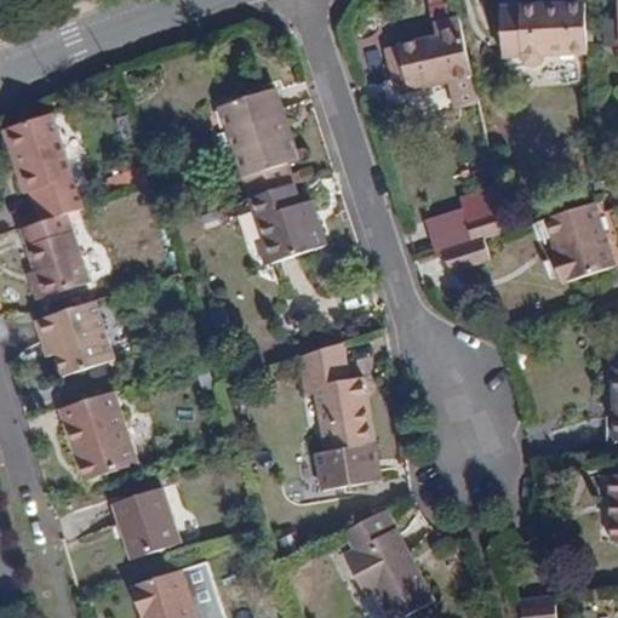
[(539,59),(543,52),(584,49),(583,0),(516,3),(519,55),(522,61),(532,64),(539,59)]
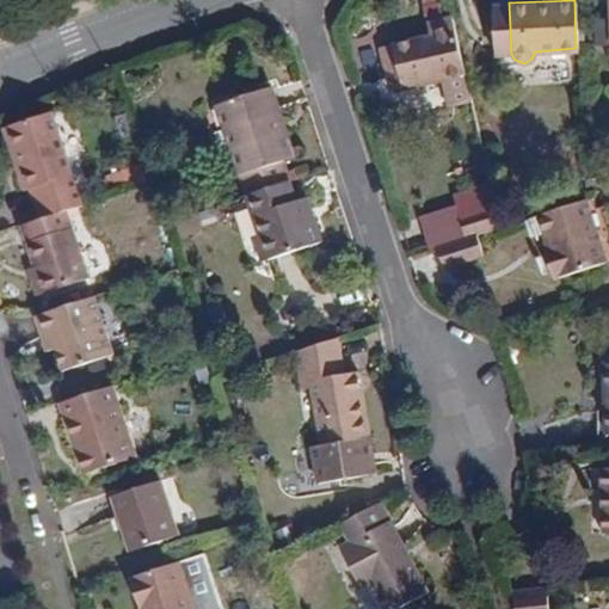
[(399,85),(462,71),(449,17),(424,22),(428,35),(389,43),(397,73),(399,85)]
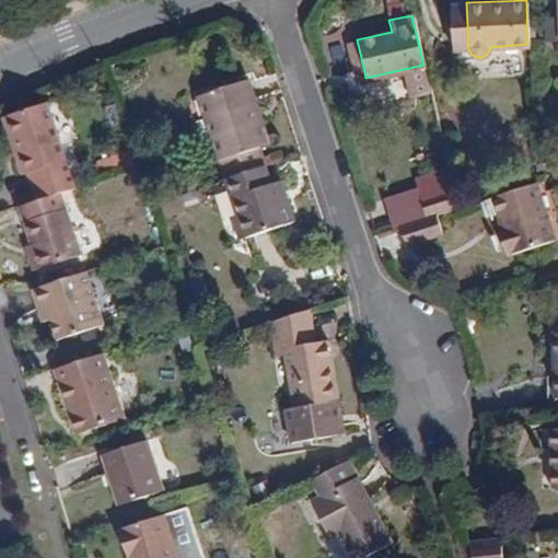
[(357,39),(346,42),(352,70),(363,67),(357,39)]
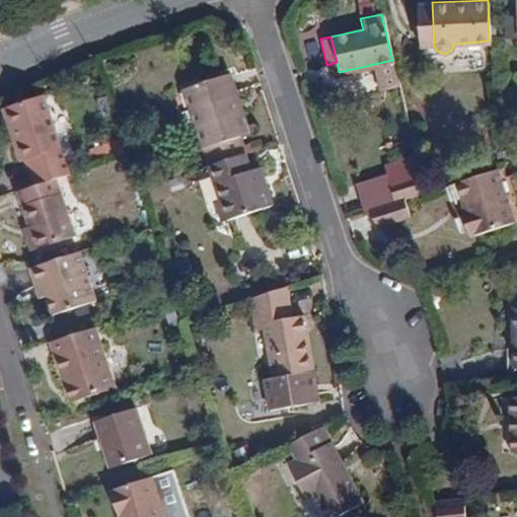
[(339,72),(337,62),(326,65),(328,75),(339,72)]
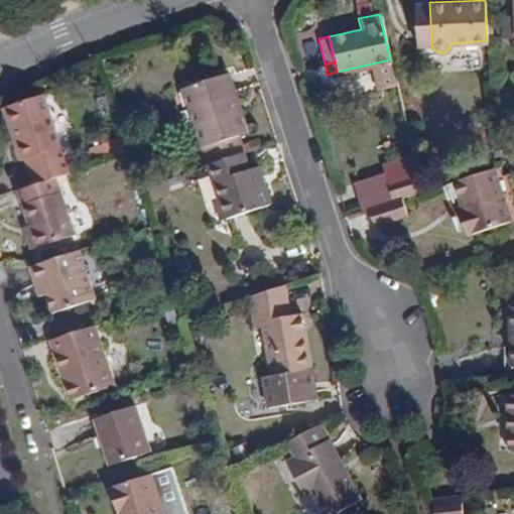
[(201,122),(193,125),(206,163),(242,151),(236,134),(245,131),(227,73),(188,84),(201,122)]
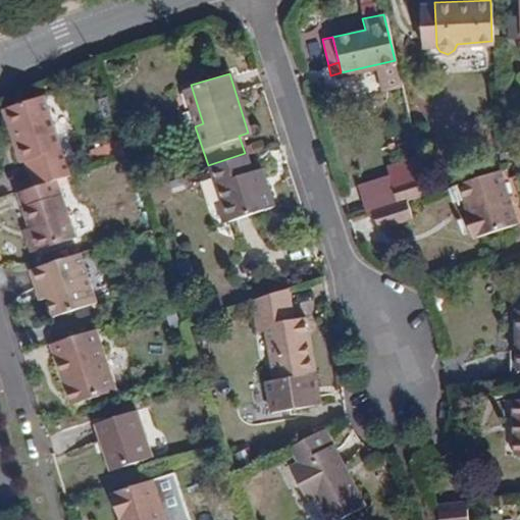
[(191,85),(182,88),(195,126),(203,123),(191,85)]
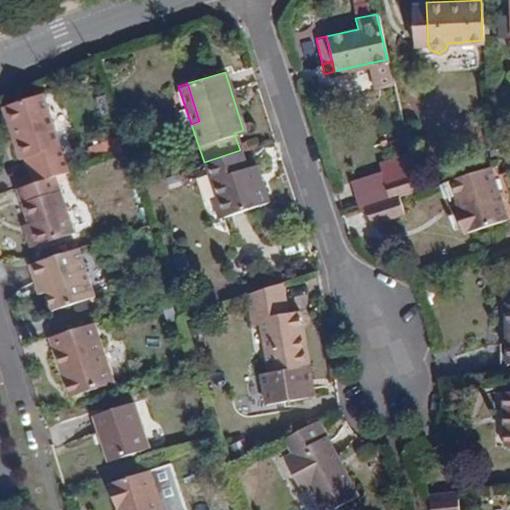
[(31,183),(54,175),(66,171),(39,93),(5,105),(15,140),(11,141),(18,159),(22,157),(31,183)]
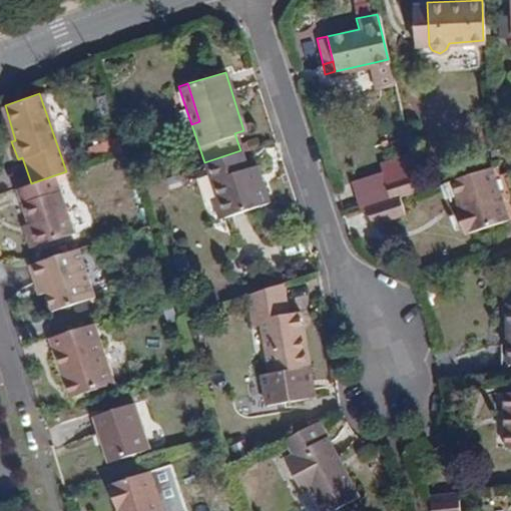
[(245,166),(240,150),(204,162),(215,196),(222,216),(267,202),(256,164),(245,166)]
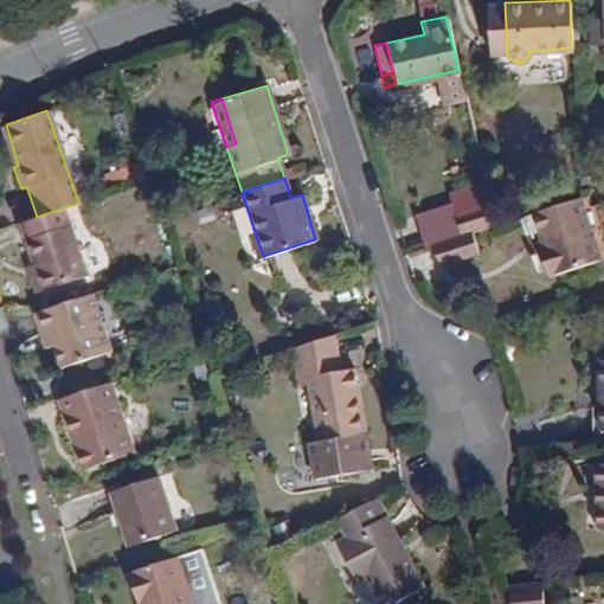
[(546,275),(597,258),(578,197),(531,212),(540,244),(535,246),(546,275)]
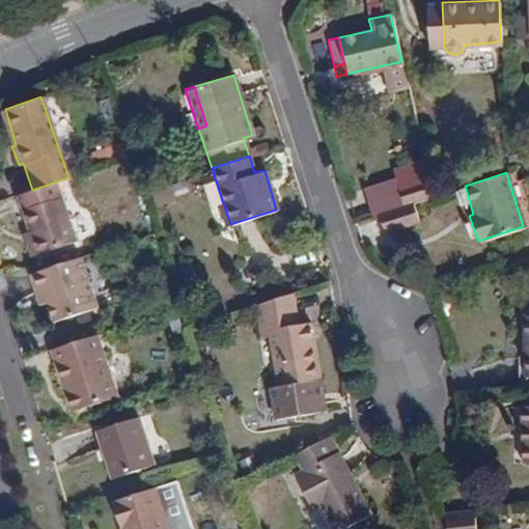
[(411,203),(432,196),(427,177),(396,188),(402,205),(411,203)]
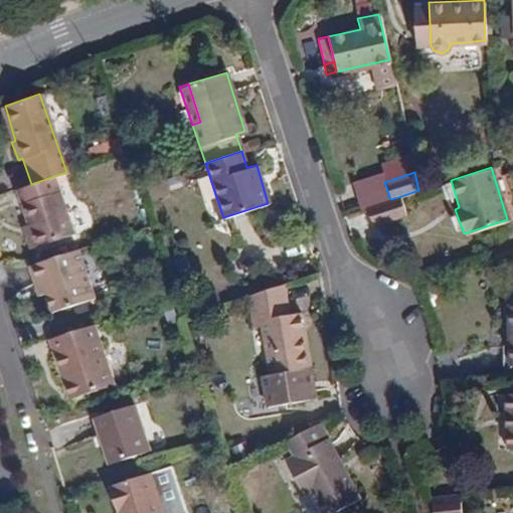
[(28,249),(73,235),(54,176),(31,184),(16,189),(29,229),(23,232),(28,249)]
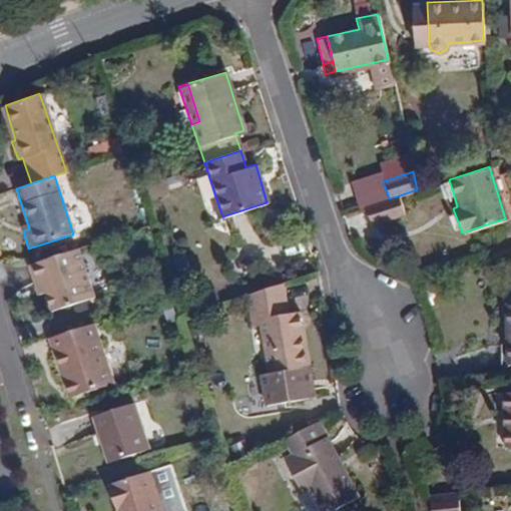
[(216,218),(222,216),(215,196),(210,198),(216,218)]
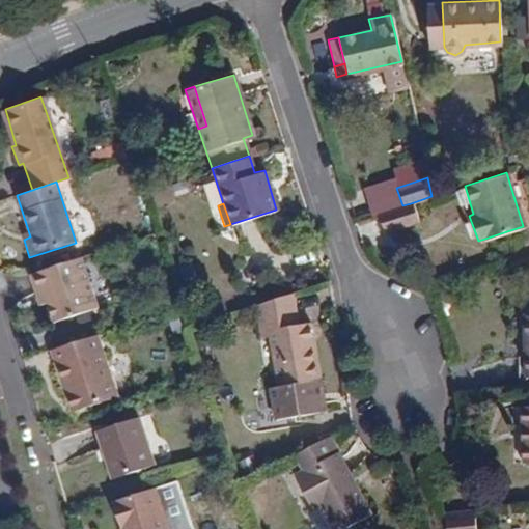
[(411,203),(402,205),(377,214),(382,230),(416,220),(411,203)]
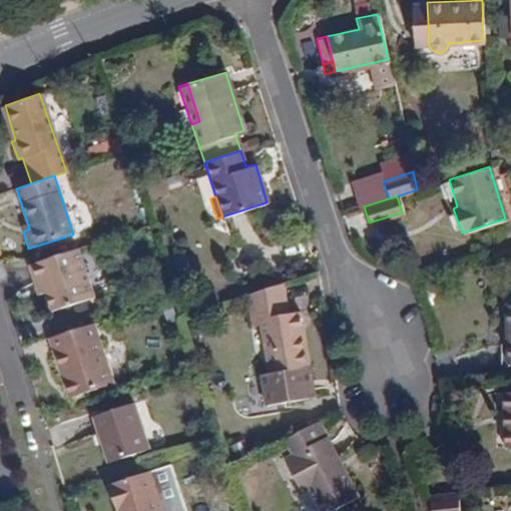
[(43,259),(26,264),(32,282),(38,279),(43,294),(49,311),(91,298),(76,247),(43,259)]
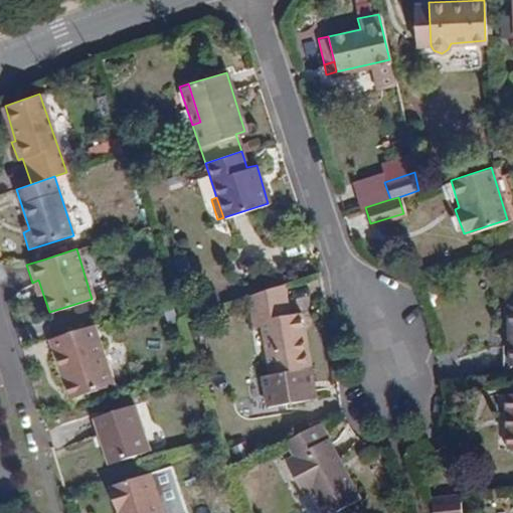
[(32,283),(36,297),(43,295),(38,280),(32,283)]
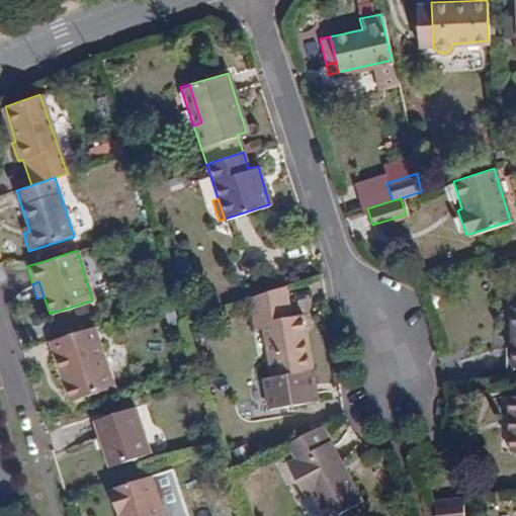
[(288,316),(282,285),(247,296),(250,321),(260,319),(262,327),(270,375),(311,367),(301,314),(288,316)]
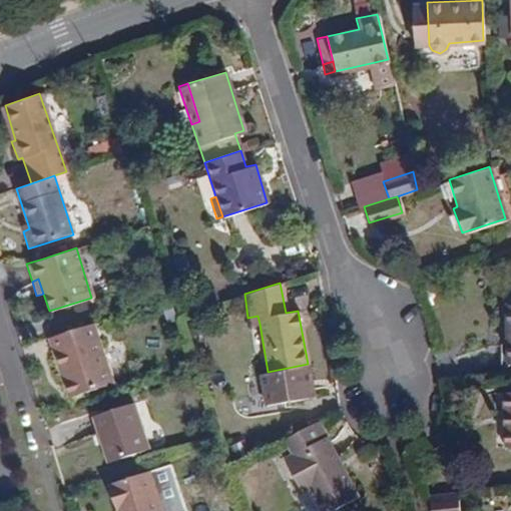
[(247,318),(248,325),(260,324),(258,316),(247,318)]
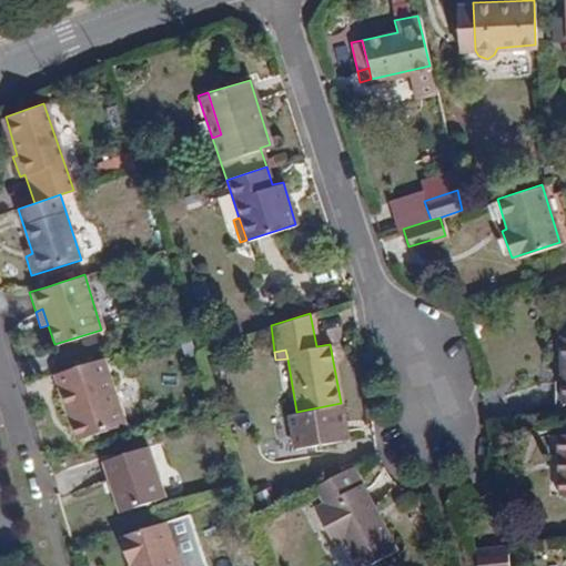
[(83,437),(122,423),(102,357),(53,374),(69,420),(76,417),(83,437)]
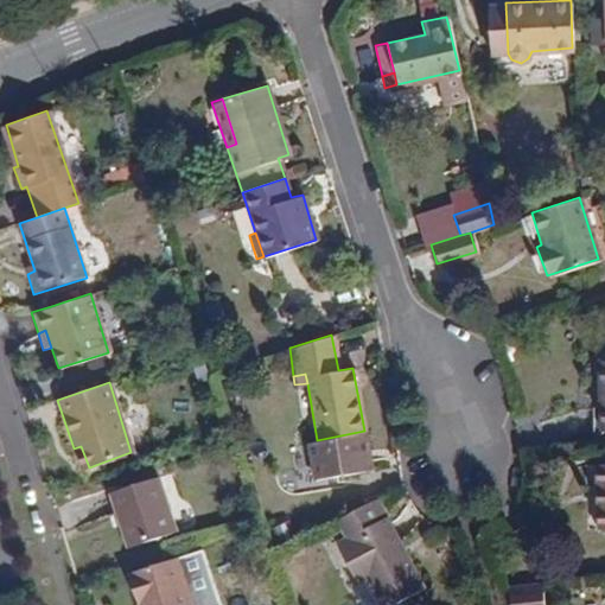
[(74,449),(81,470),(89,467),(81,446),(74,449)]
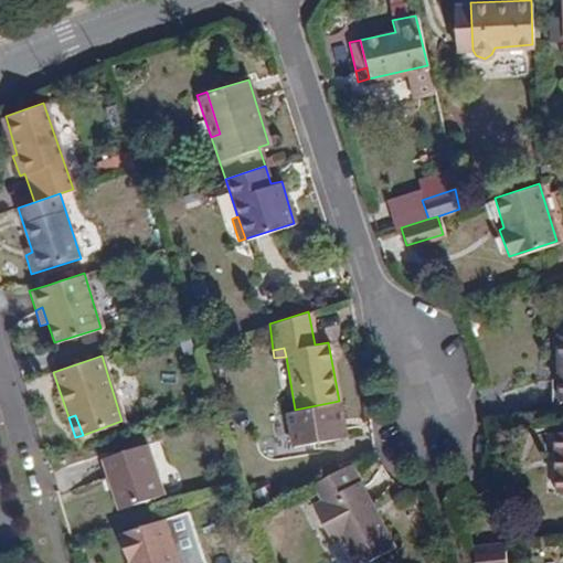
[(562,428),(552,429),(554,491),(562,491),(562,428)]
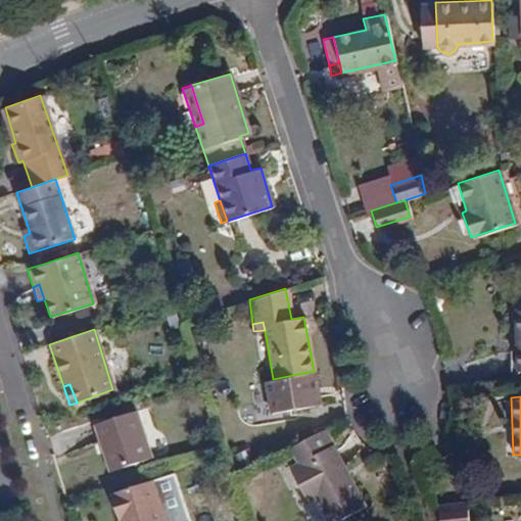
[(109,469),(150,457),(135,412),(97,425),(109,469)]
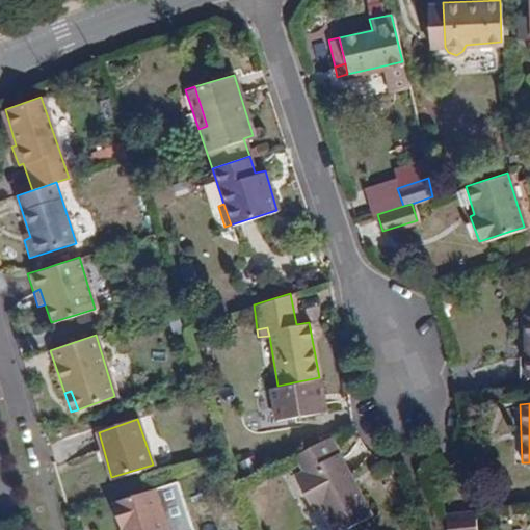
[(340,529),(369,513),(327,435),(294,454),(301,469),(292,475),(312,509),(320,505),(333,529),(340,529)]
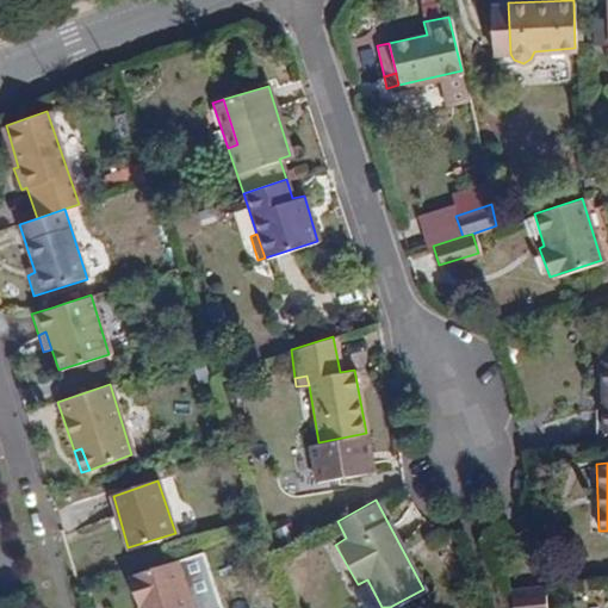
[(192,607),(177,562),(131,577),(142,607),(192,607)]
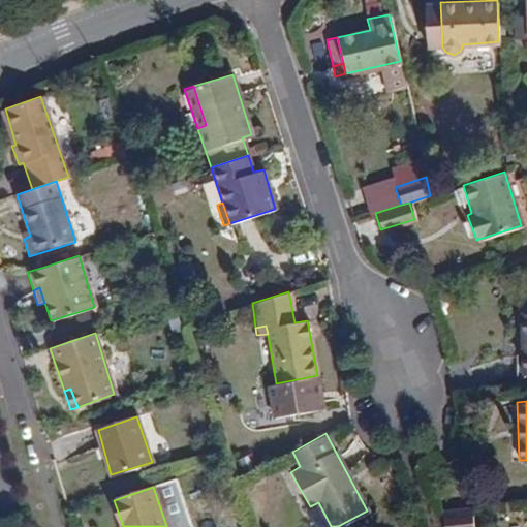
[(471,506),(442,509),(443,526),(473,526),(472,515),(471,506)]
